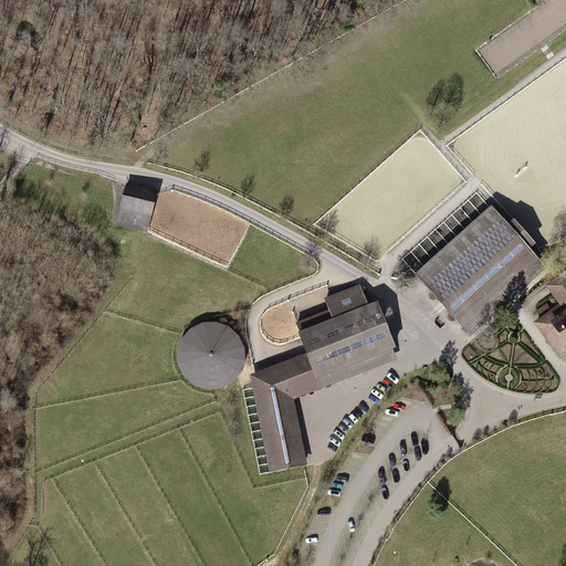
[(565,0),(545,0),(547,1),(480,51),(498,74),(565,23),(565,0)]
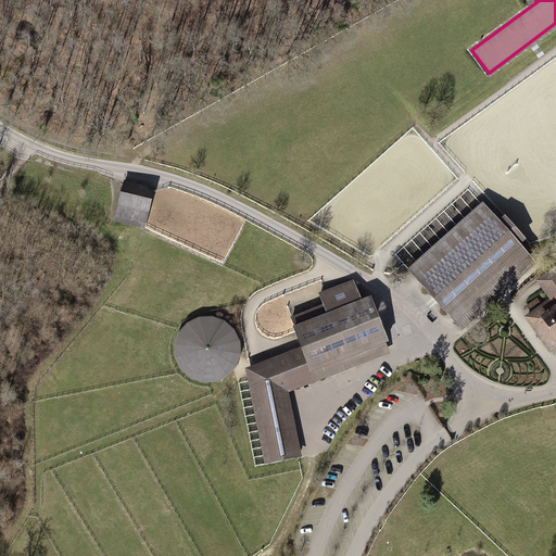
[(114,220),(146,228),(155,191),(124,184),(114,220)]
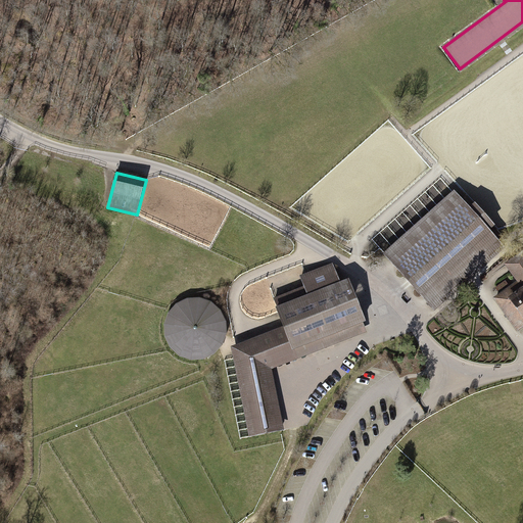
[(454,187),(384,252),(434,305),(504,239),(454,187)]
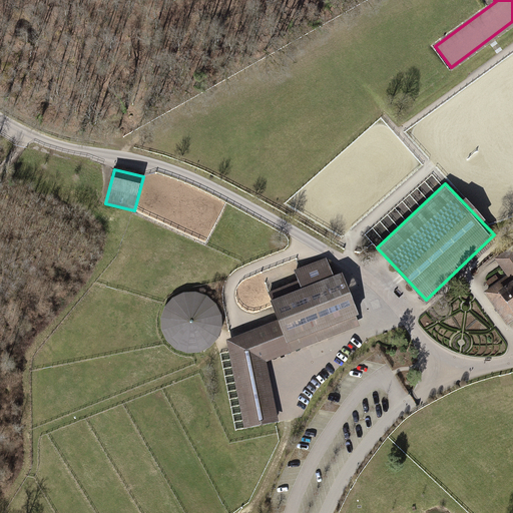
[(373,242),(384,236),(379,226),(368,233),(373,242)]
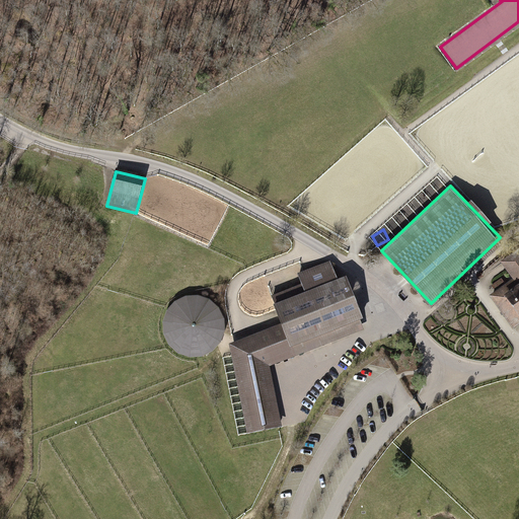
[(250,430),(279,425),(266,364),(360,322),(347,282),(337,282),(328,261),(298,273),(303,285),(274,294),(281,322),(234,342),(250,430)]
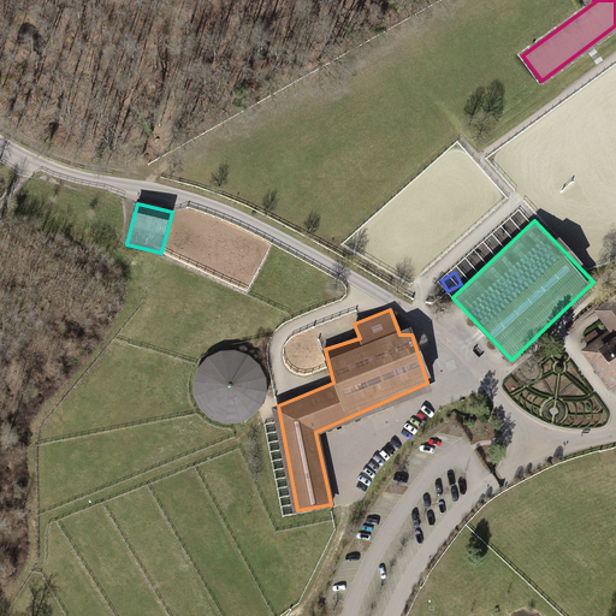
[(590,348),(608,337),(604,330),(586,341),(590,348)]
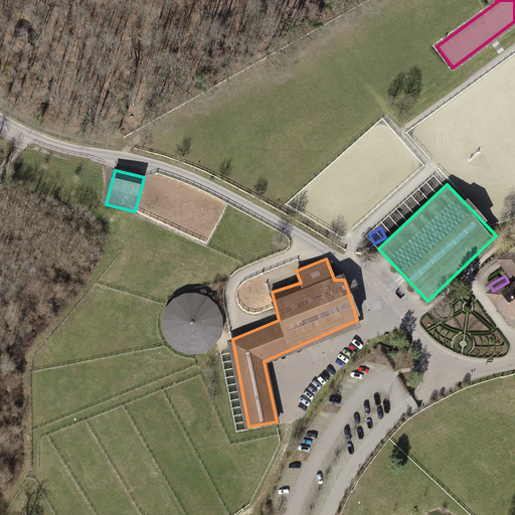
[(514,280),(495,294),(510,318),(514,314),(514,280)]
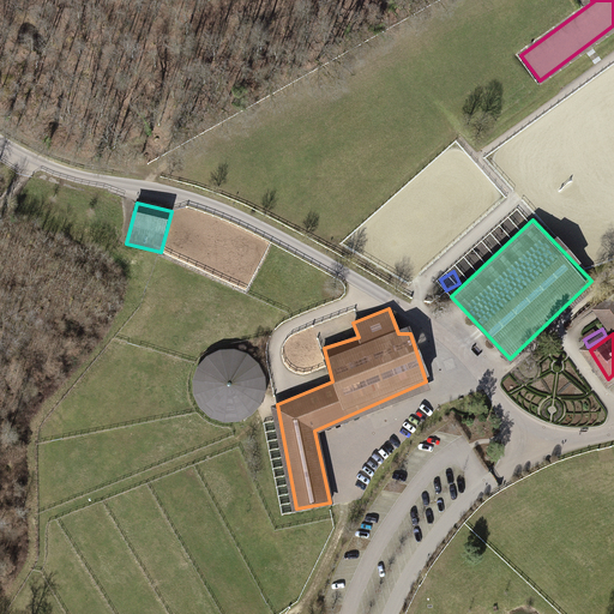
[(197,403),(208,416),(223,425),(241,423),(257,414),(266,399),(268,381),(260,366),(247,354),(229,351),(212,356),(202,367),(199,368),(194,385),(197,403)]
